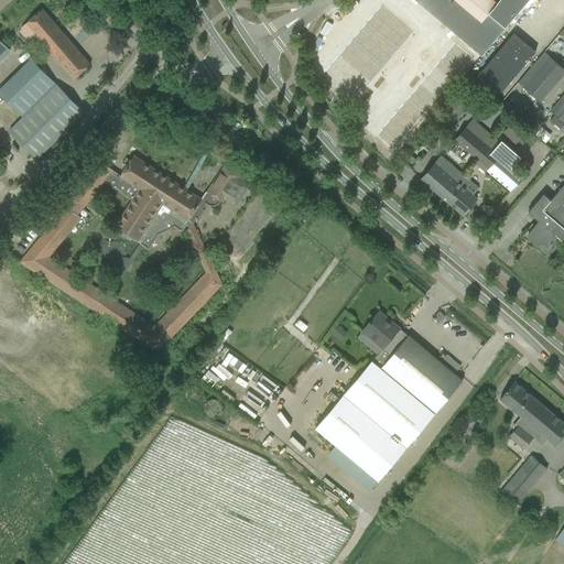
[(414,0),(481,56),(529,0),(499,0),(497,3),(492,0),(414,0)]
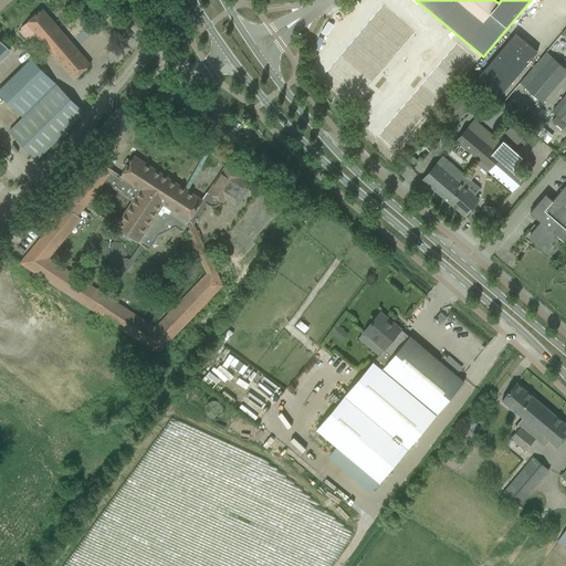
[(355,102),(416,31),(383,3),(323,74),(355,102)]
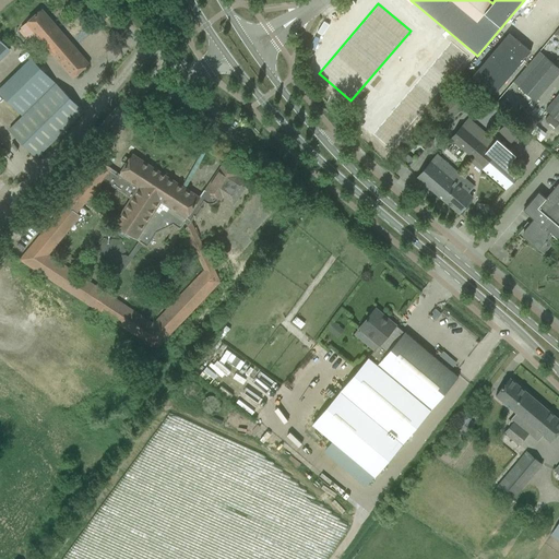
[(90,63),(42,9),(21,27),(22,28),(19,31),(27,40),(35,34),(73,78),(90,63)]
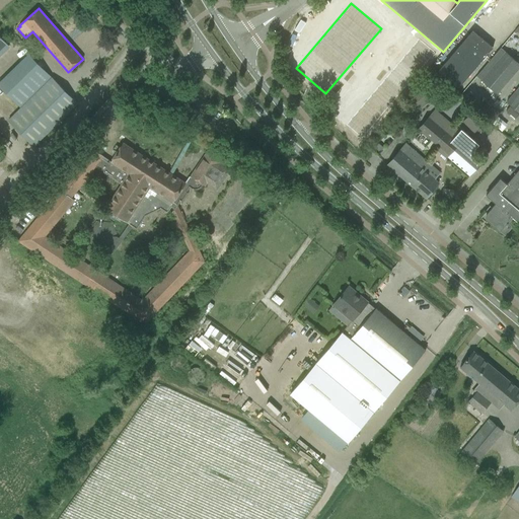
[(518,9),(506,23),(513,30),(518,23),(518,9)]
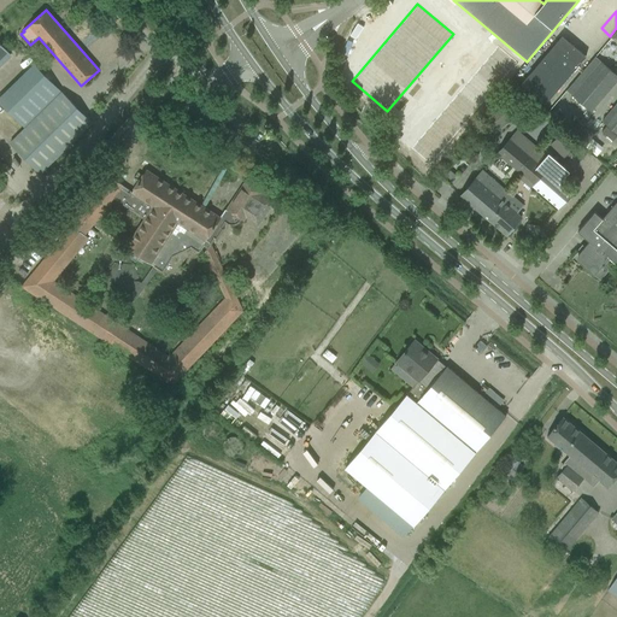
[(546,104),(579,66),(586,57),(562,36),(522,83),(546,104)]
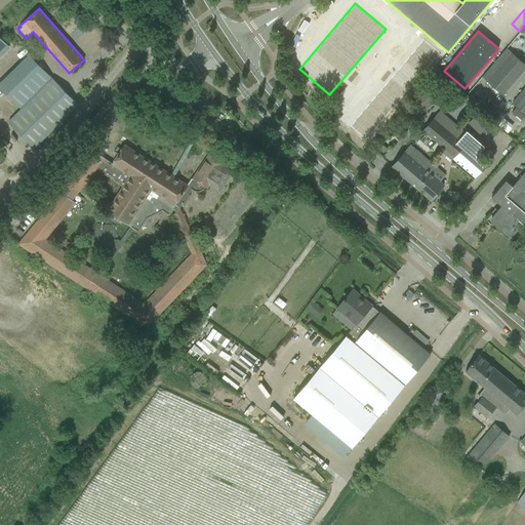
[(0,54),(8,46),(0,37),(0,54)]
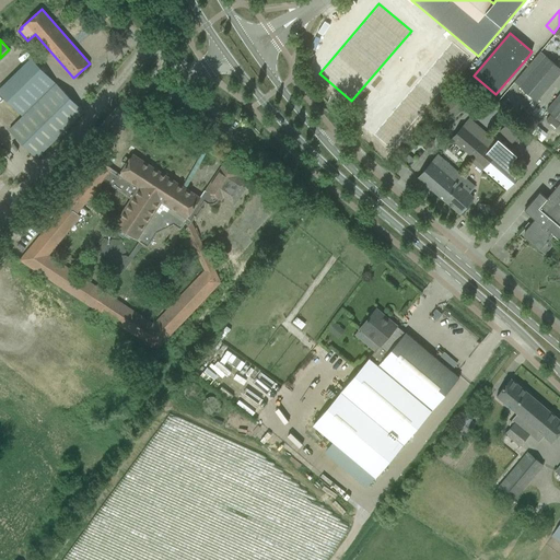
[(452,42),(373,133),(391,148),(469,57),(452,42)]
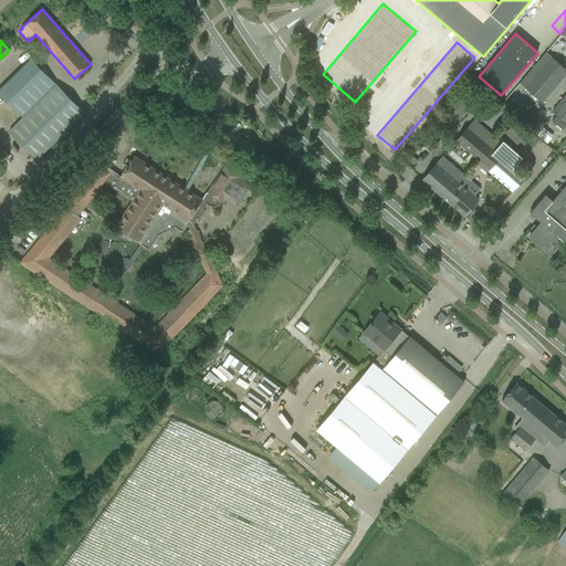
[(543,103),(565,74),(565,69),(552,56),(525,87),(543,103)]
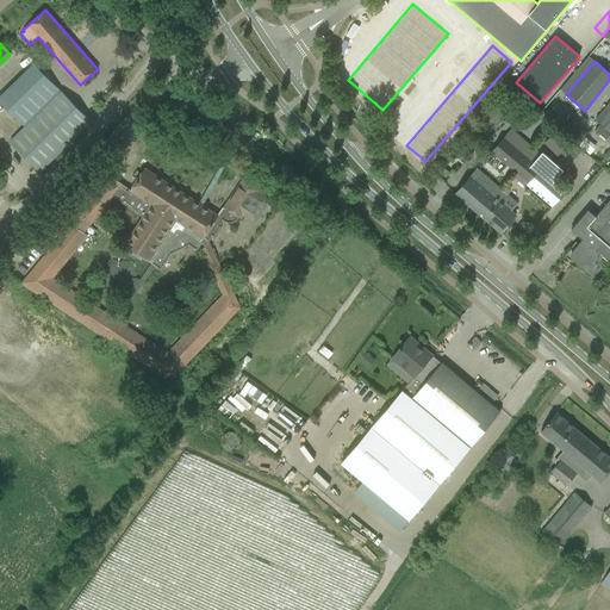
[(24,128),(57,95),(49,87),(16,119),(24,128)]
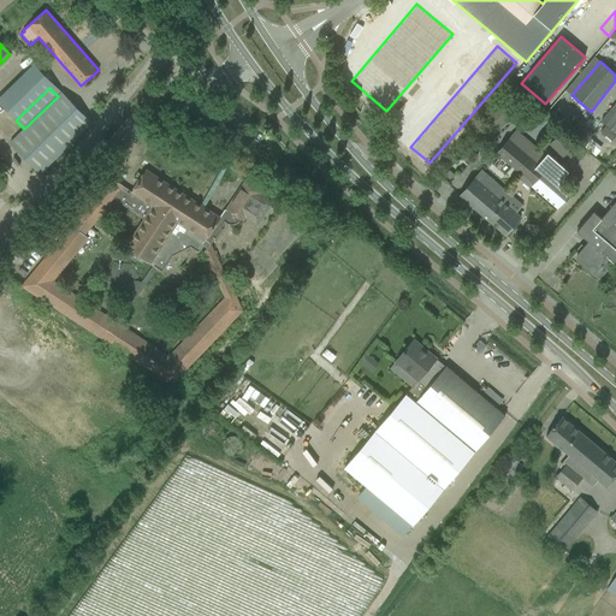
[(40,173),(92,123),(61,92),(58,96),(24,129),(10,142),(40,173)]
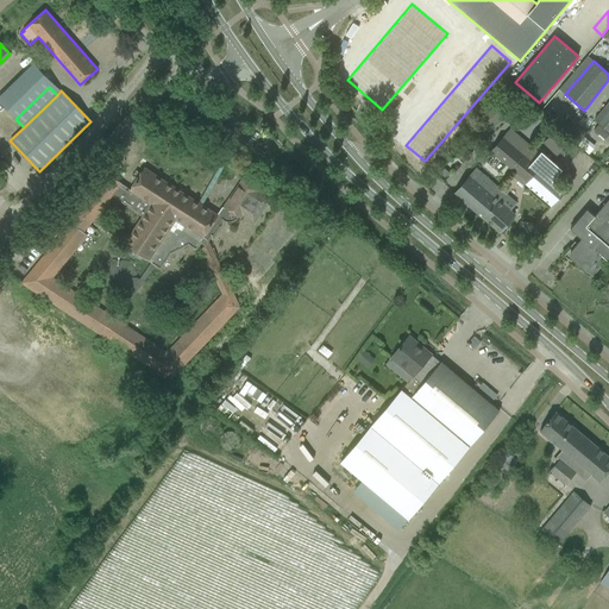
[(608,132),(608,102),(595,119),(608,132)]
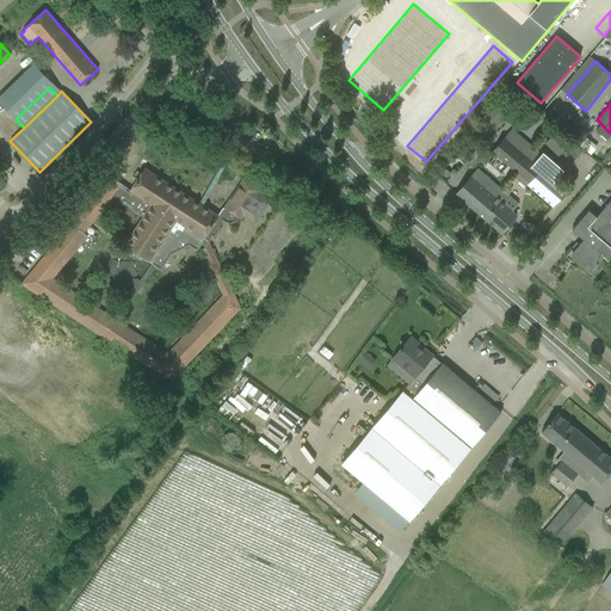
[(488,133),(505,119),(494,106),(477,118),(488,133)]
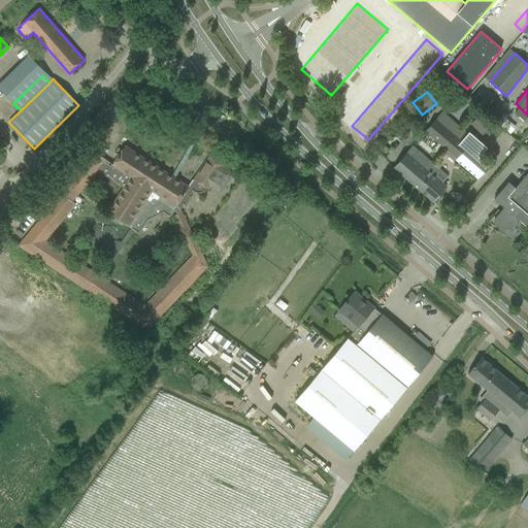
[(446,147),(461,128),(442,112),(426,131),(446,147)]
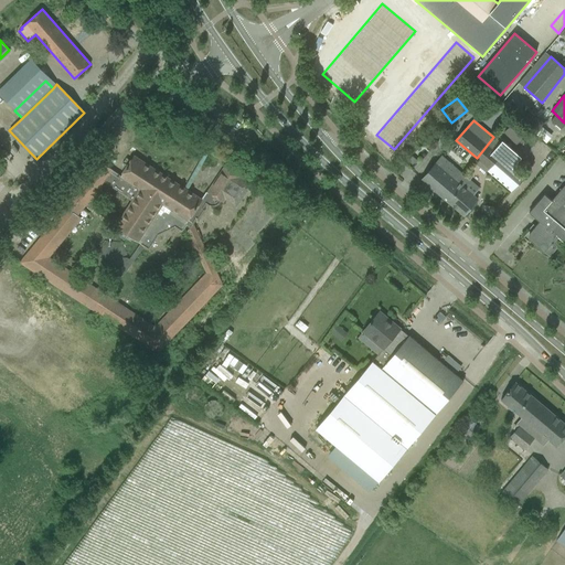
[(528,131),(515,120),(504,131),(516,144),(528,131)]
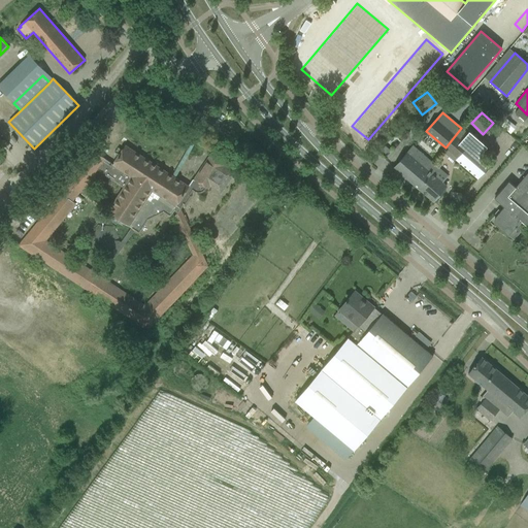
[(461,128),(446,147),(451,153),(449,155),(448,156),(454,161),(455,160),(477,180),(490,166),(491,166),(490,165),(489,166),(488,165),(488,164),(480,157),(488,147),(469,131),(468,133),(467,133),(461,128)]
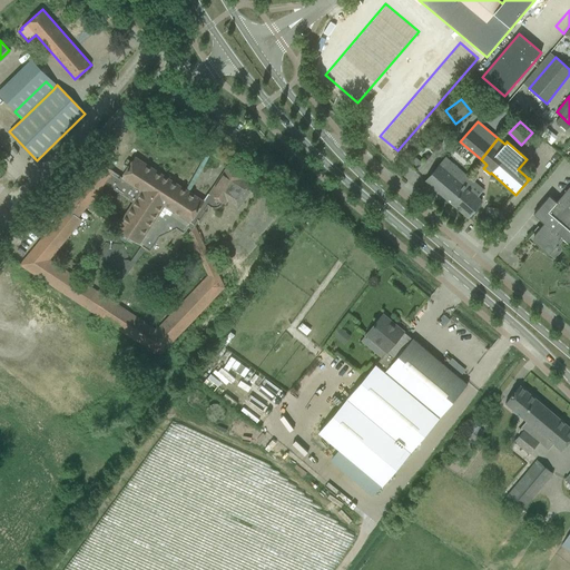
[(227,167),(209,194),(204,202),(135,157),(121,177),(115,173),(104,165),(21,264),(159,355),(224,287),(195,226),(198,222),(199,222),(206,212),(205,210),(208,206),(212,207),(214,207),(216,207),(218,206),(220,205),(223,203),(225,204),(227,200),(238,208),(253,186),(242,179),(242,178),(243,178),(227,167)]
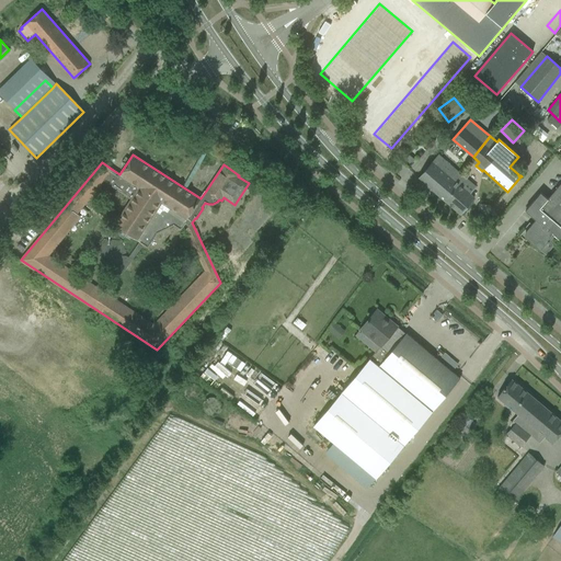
[(439,196),(459,173),(438,156),(426,170),(419,179),(439,196)]
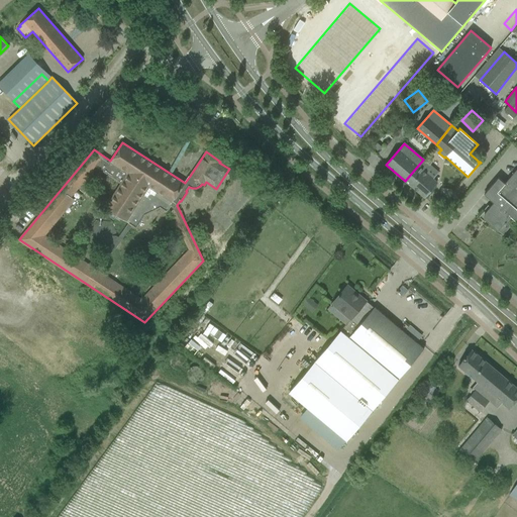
[(424,197),(431,189),(437,183),(432,179),(438,173),(423,160),(405,181),(424,197)]
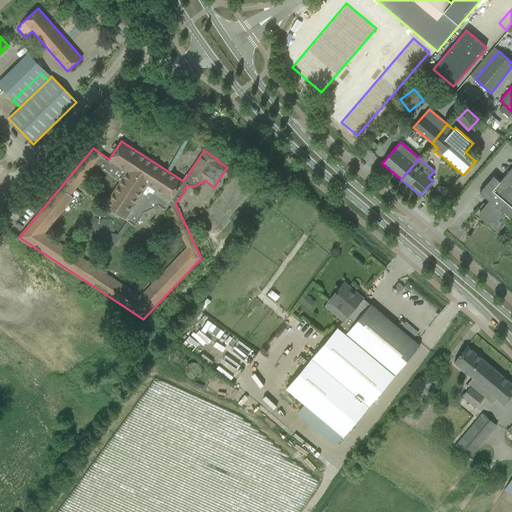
[(479,209),(474,215),(480,220),(481,218),(493,228),(505,214),(508,216),(511,220),(511,166),(500,181),(494,175),(479,192),(489,200),(481,210),(479,209)]
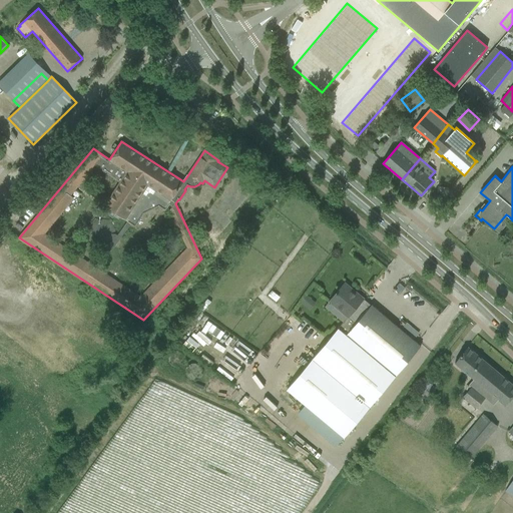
[(329,302),(325,307),(343,323),(338,329),(346,336),(369,308),(362,302),(364,299),(345,283),(329,302)]
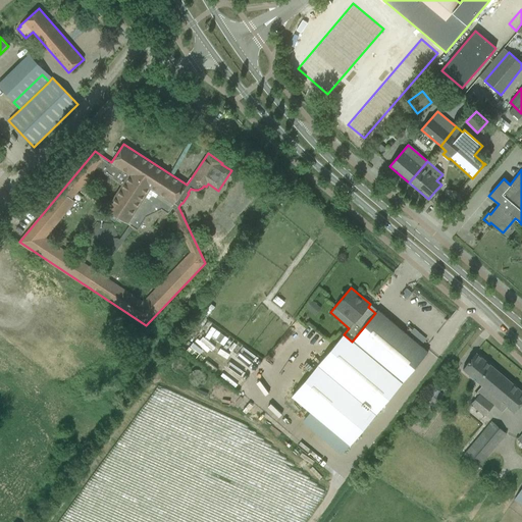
[(312,300),(305,308),(310,312),(316,304),(312,300)]
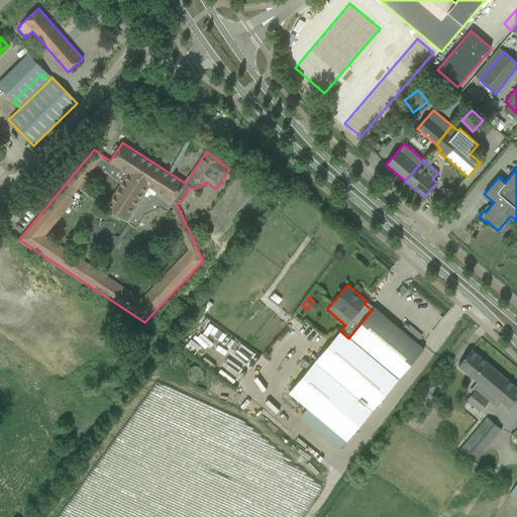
[(372,310),(348,338),(398,380),(424,348),(375,307),(372,310)]
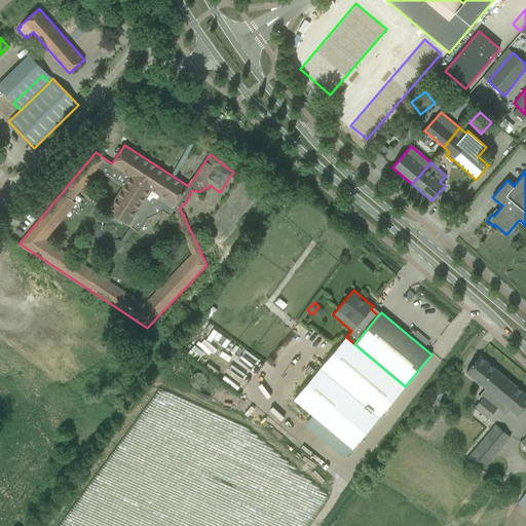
[(352,448),(405,386),(354,344),(346,337),(294,399),(352,448)]
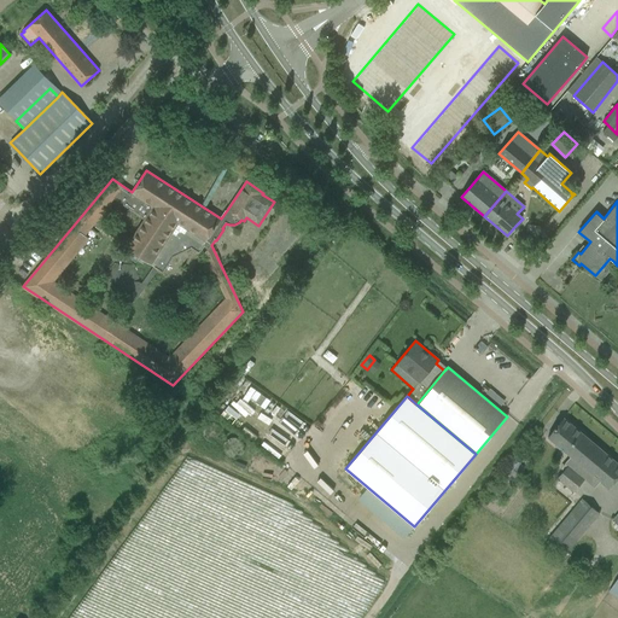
[(304,406),(301,410),(307,415),(310,409),(304,406)]
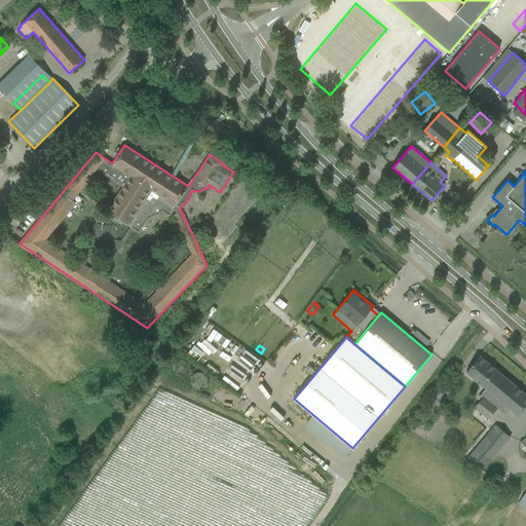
[(495,397),(493,395),(506,378),(505,377),(480,355),(466,372),(491,392),(487,399),(483,396),(474,407),(481,413),(495,397)]
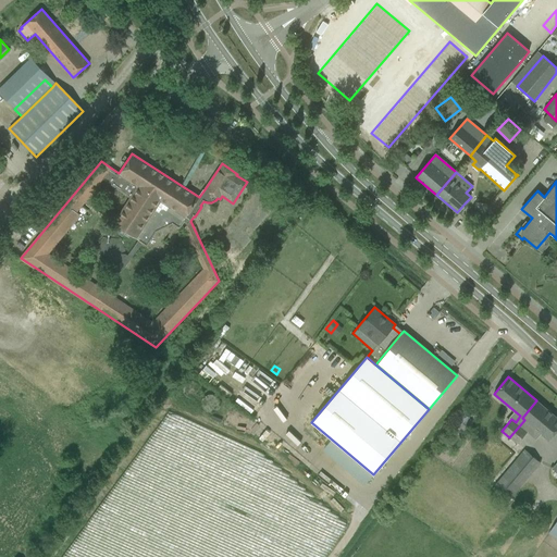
[(527,431),(524,429),(529,423),(548,440),(556,429),(556,417),(536,400),(522,418),(524,420),(509,437),(517,444),(527,431)]
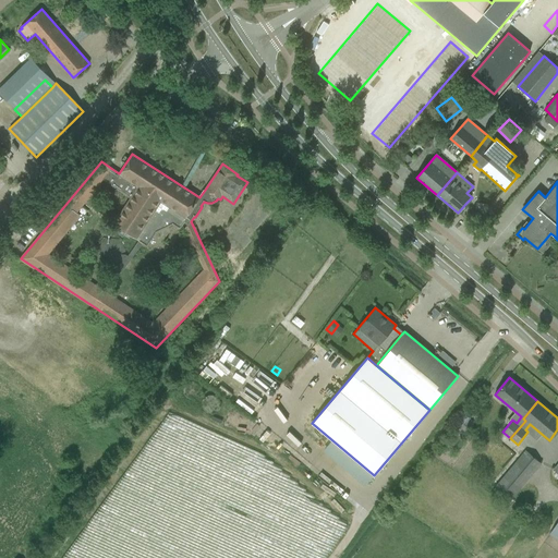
[(94,426),(97,421),(79,408),(75,413),(94,426)]
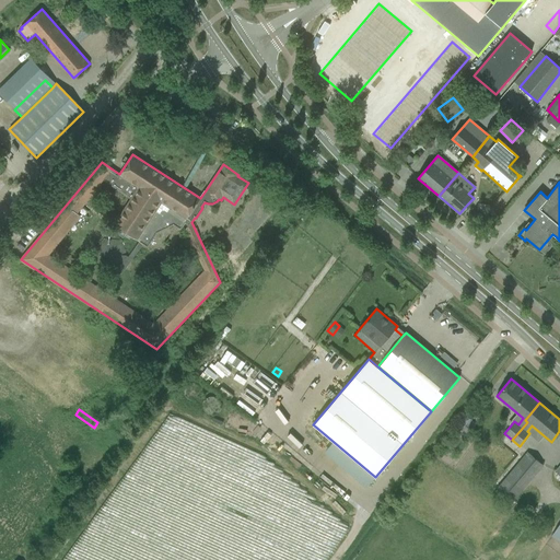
[(459,433),(470,420),(464,415),(454,428),(459,433)]
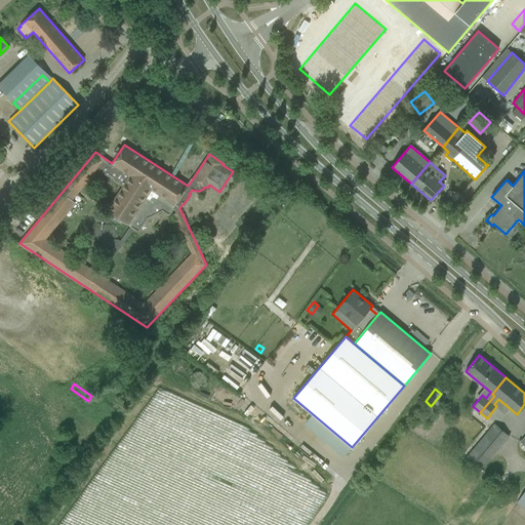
[(481,470),(509,436),(494,423),(466,457),(481,470)]
